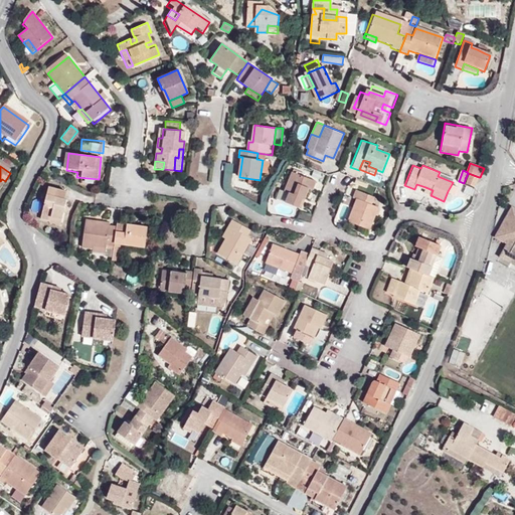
[(314,189),(317,180),(293,171),(286,191),(289,192),(286,201),(298,206),(302,196),(306,197),(310,188),(314,189)]
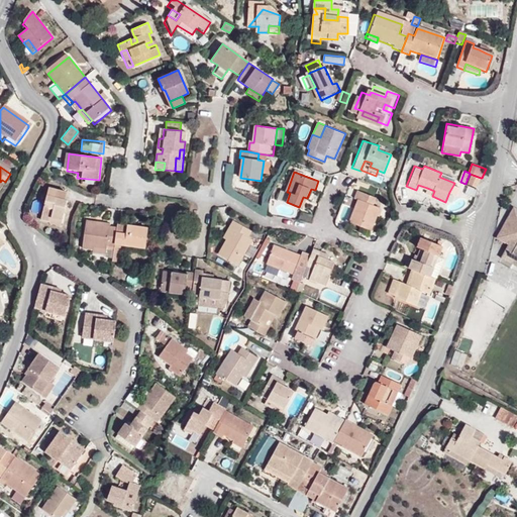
[(477,185),(481,178),(470,174),(467,181),(477,185)]
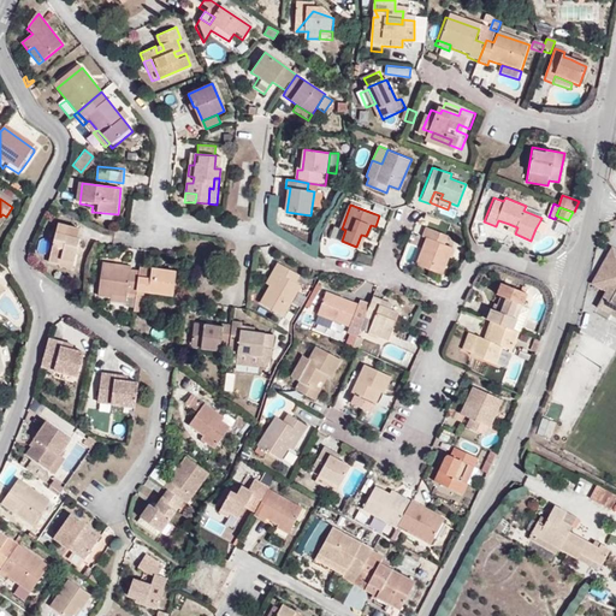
[(549,225),(540,220),(535,229),(545,232),(549,225)]
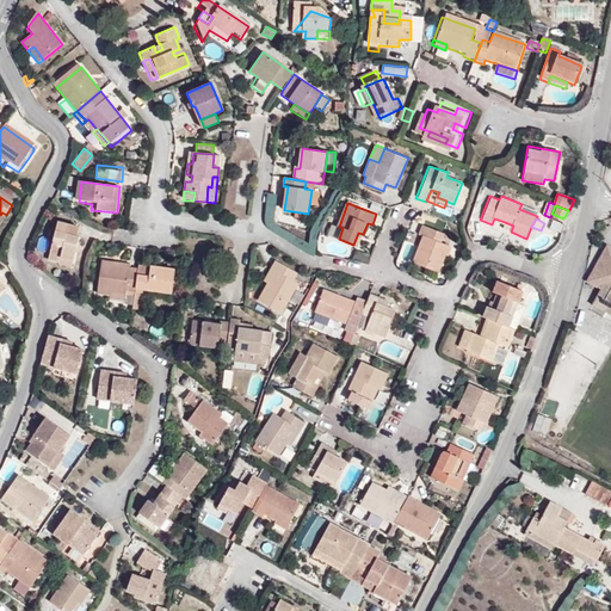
[(511,232),(513,226),(505,222),(501,229),(511,232)]
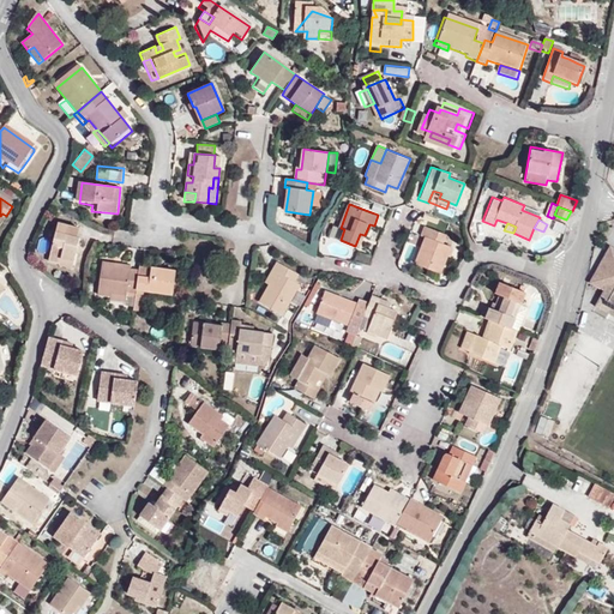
[(77,265),(84,242),(74,240),(77,230),(60,224),(48,263),(64,268),(65,262),(77,265)]
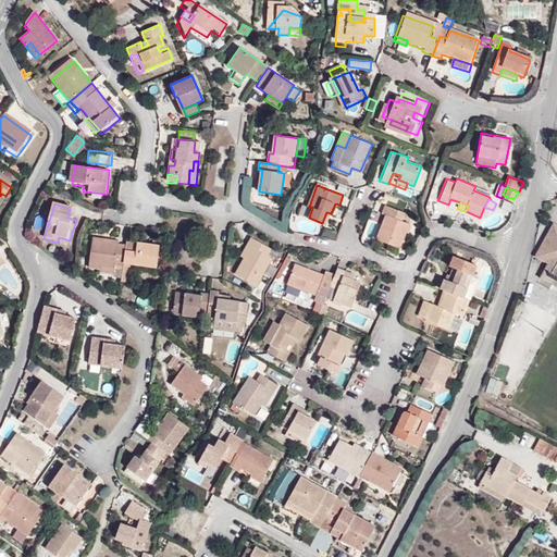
[(400,248),(409,222),(403,220),(397,218),(399,211),(385,205),(382,213),(385,215),(376,238),(400,248)]
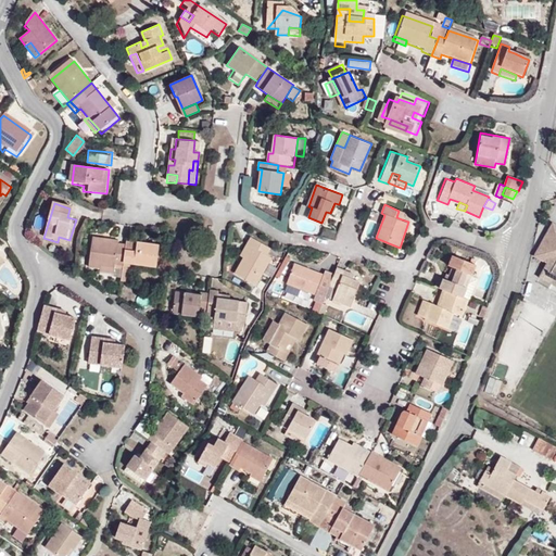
[(326,225),(330,213),(326,212),(321,223),(326,225)]
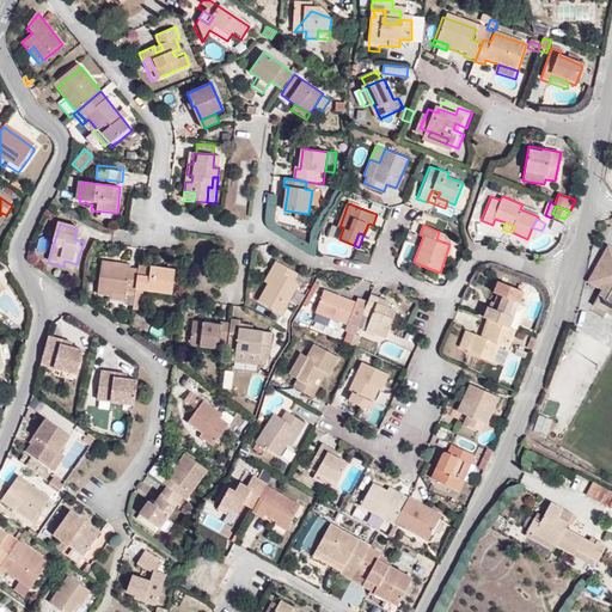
[(611,248),(607,246),(587,282),(599,289),(588,310),(611,323),(611,248)]
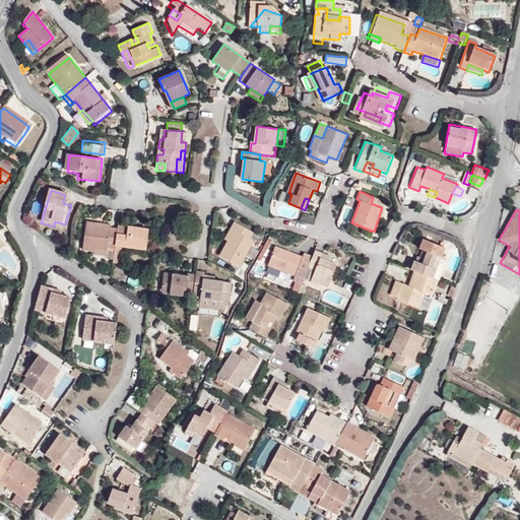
[(241,267),(255,240),(251,238),(254,232),(235,220),(232,226),(236,229),(229,241),(219,256),(241,267)]
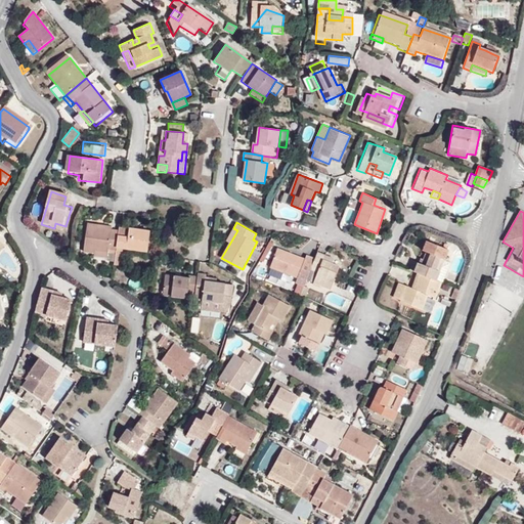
[(63,233),(66,226),(55,223),(54,228),(53,230),(63,233)]
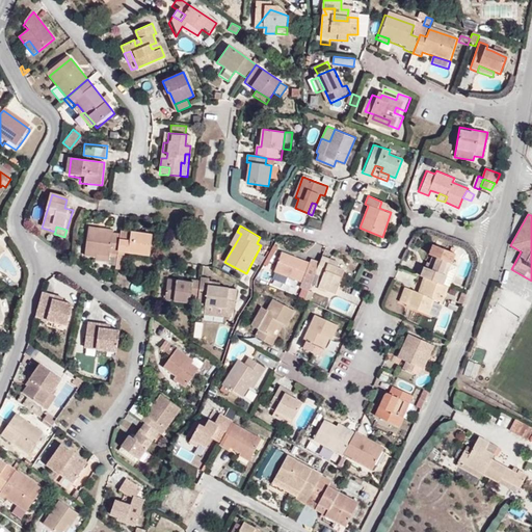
[(118,258),(121,237),(115,237),(115,233),(90,231),(87,260),(99,261),(100,257),(113,258),(113,257),(118,258)]
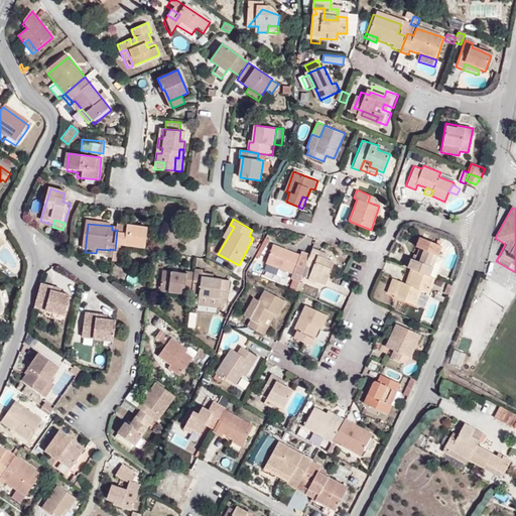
[(227,239),(234,227),(230,225),(223,237),(227,239)]
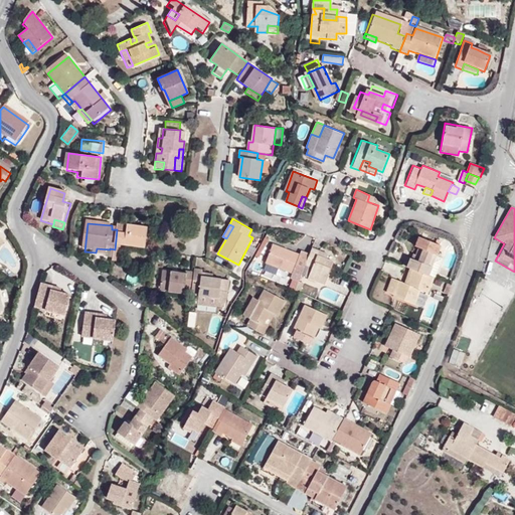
[(147,250),(149,230),(118,226),(117,229),(115,249),(114,258),(122,258),(123,248),(147,250)]
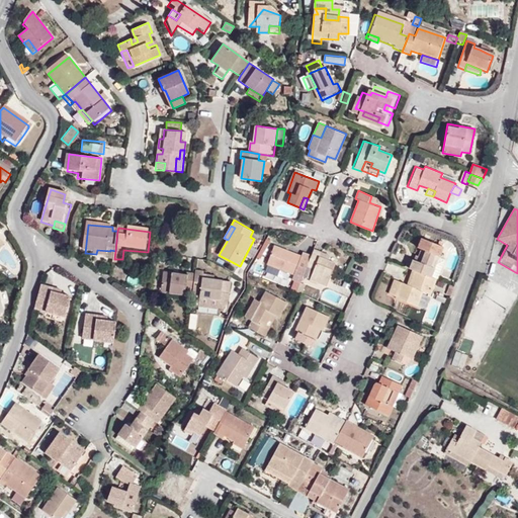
[(417,247),(420,248),(438,256),(442,248),(420,239),(417,247)]
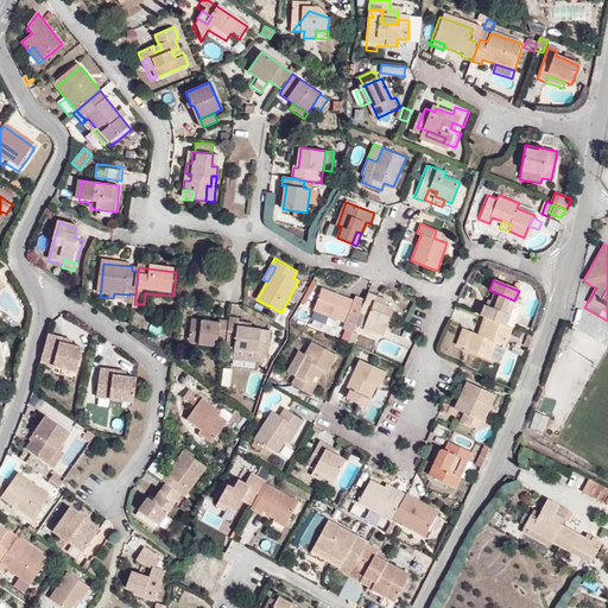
[(360,311),(366,297),(355,293),(353,298),(322,286),(312,310),(343,322),(342,328),(346,329),(353,331),(360,311)]
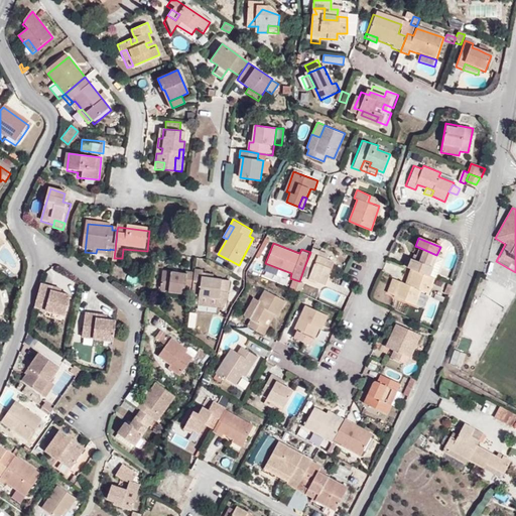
[(326,284),(335,260),(328,258),(324,256),(326,251),(312,246),(310,252),(305,264),(312,267),(309,277),(326,284)]
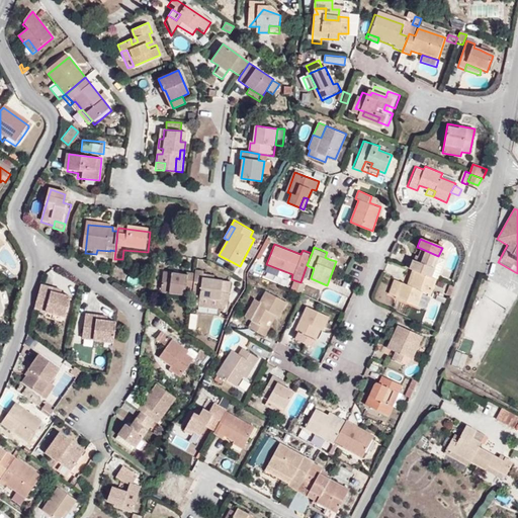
[(431,277),(438,256),(420,248),(416,261),(412,259),(407,257),(403,265),(410,268),(415,270),(431,277)]
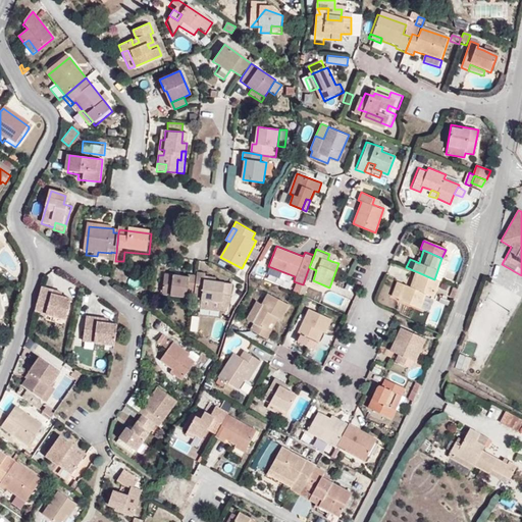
[(110,261),(111,253),(98,252),(97,256),(97,260),(110,261)]
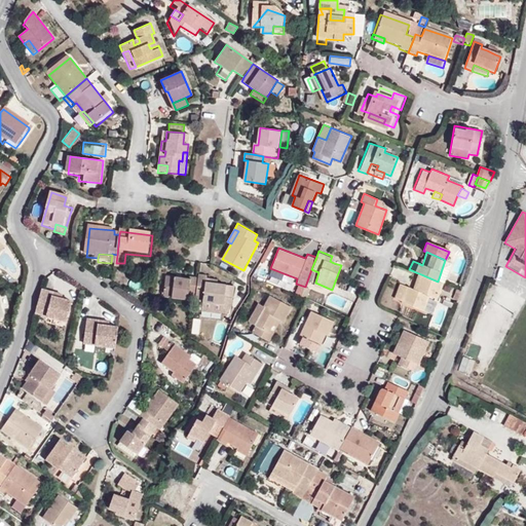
[(443,284),(451,264),(445,261),(438,282),(442,284),(443,284)]
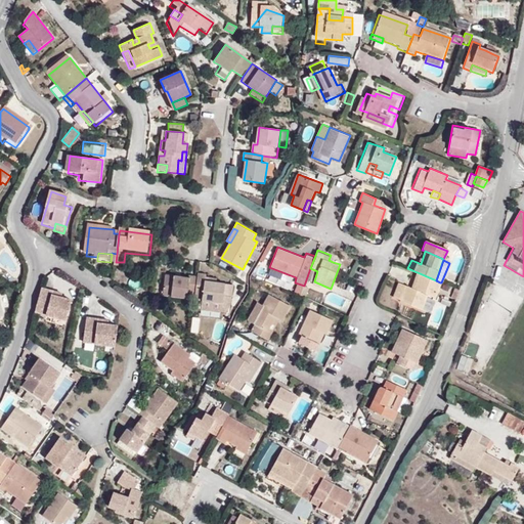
[(255,274),(263,278),(269,265),(262,261),(255,274)]
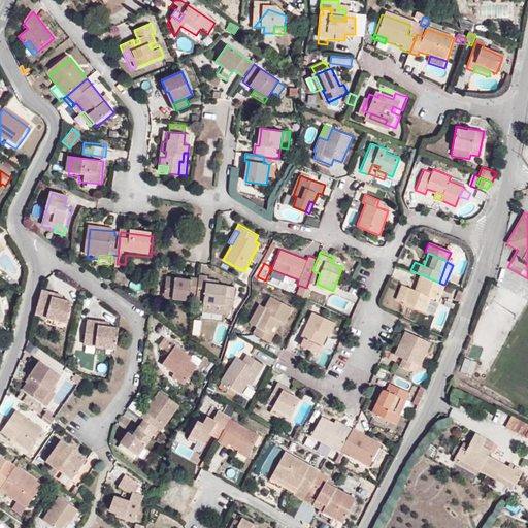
[(416,292),(423,275),(418,273),(411,289),(416,292)]
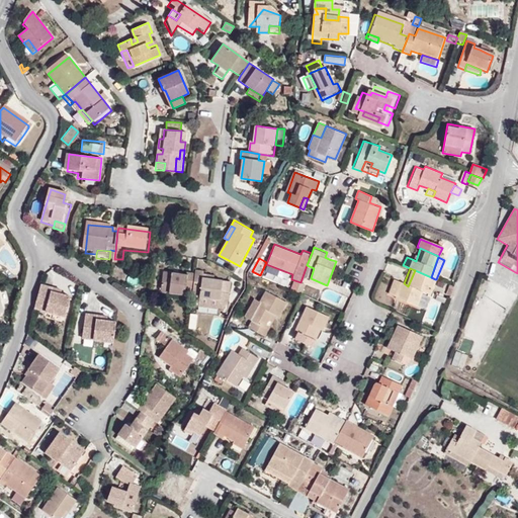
[(415,307),(421,291),(429,294),(435,279),(431,277),(415,270),(408,286),(404,283),(393,279),(386,293),(392,295),(393,297),(415,307)]
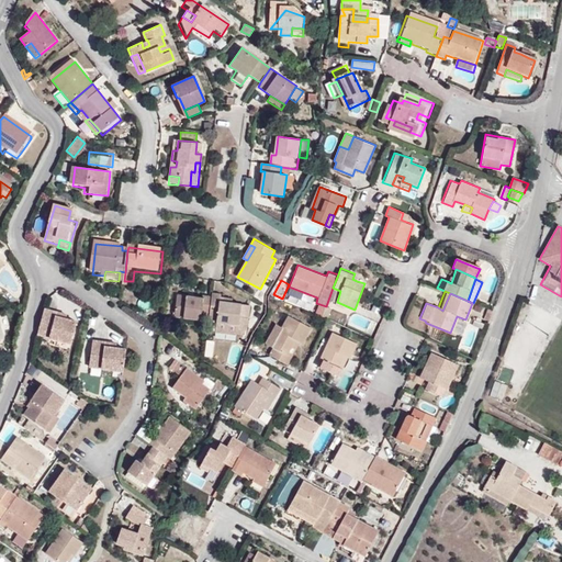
[(239,326),(242,305),(232,304),(220,303),(221,298),(221,295),(213,294),(213,296),(210,318),(209,323),(217,324),(239,326)]
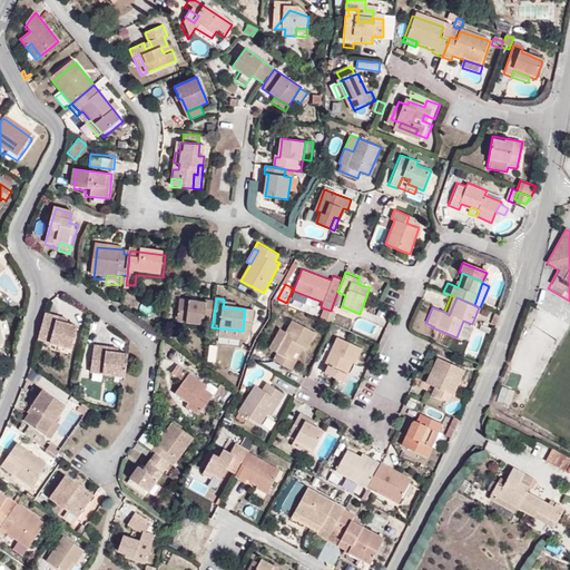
[(213,323),(216,301),(205,300),(205,303),(180,300),(176,330),(203,333),(205,322),(213,323)]
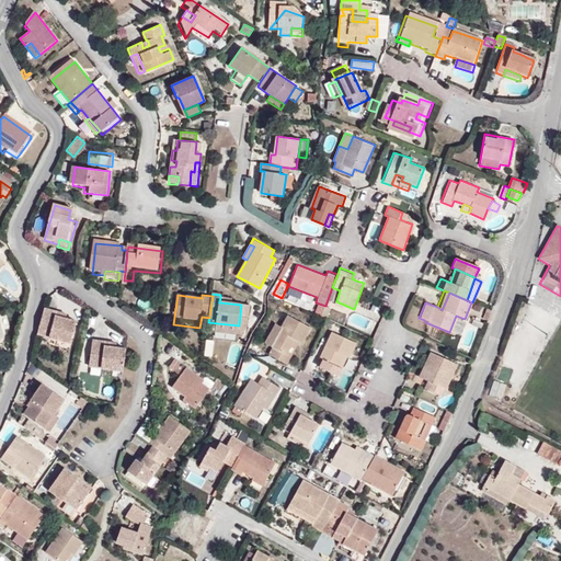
[(321,315),(325,306),(319,304),(315,312),(321,315)]
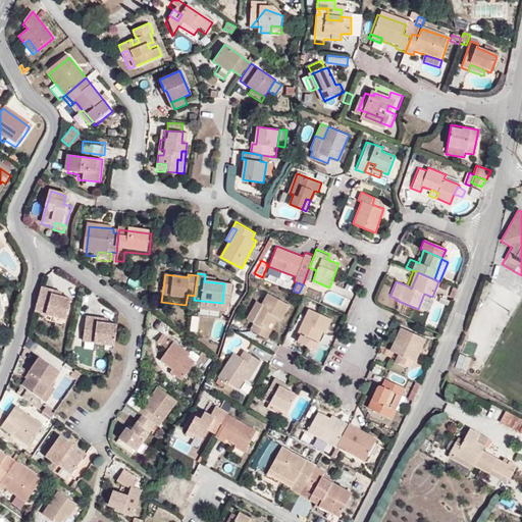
[(229,304),(232,283),(224,283),(222,303),(229,304)]
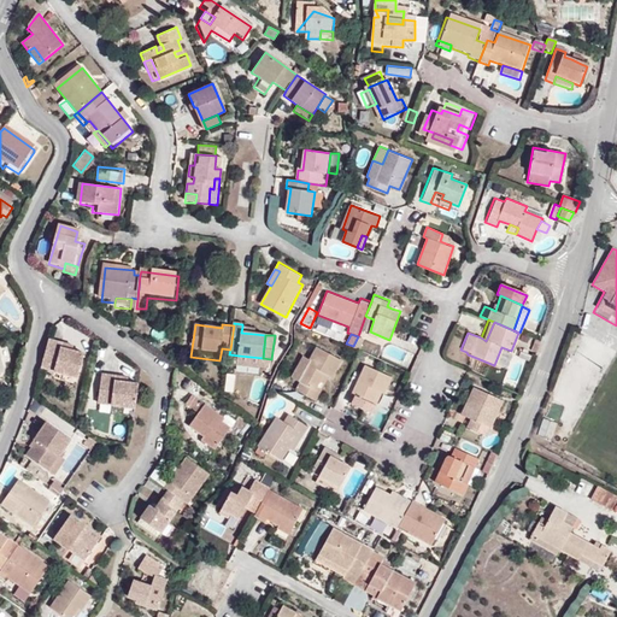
[(362,350),(365,339),(358,336),(353,346),(362,350)]
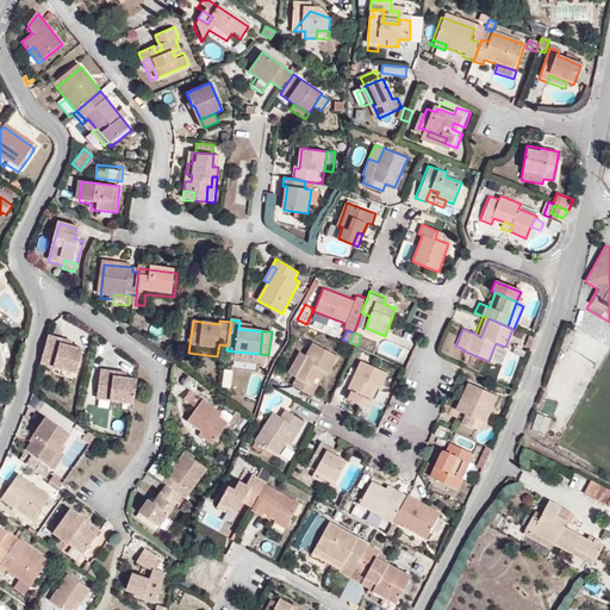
[(50,334),(43,361),(78,371),(85,348),(73,344),(62,342),(63,337),(50,334)]
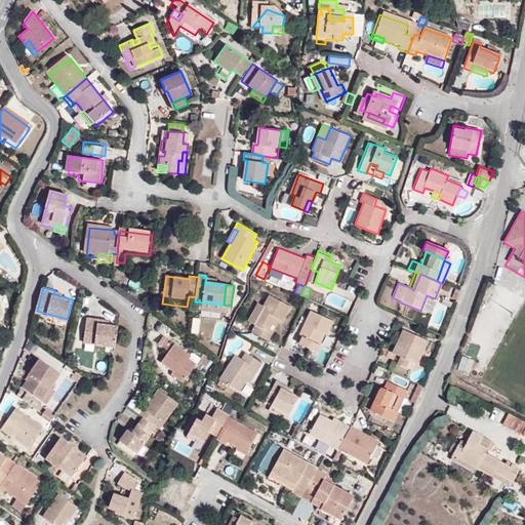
[(285,320),(292,305),(268,293),(263,305),(254,322),(256,324),(252,332),(271,341),(274,333),(269,331),(276,316),(285,320)]
